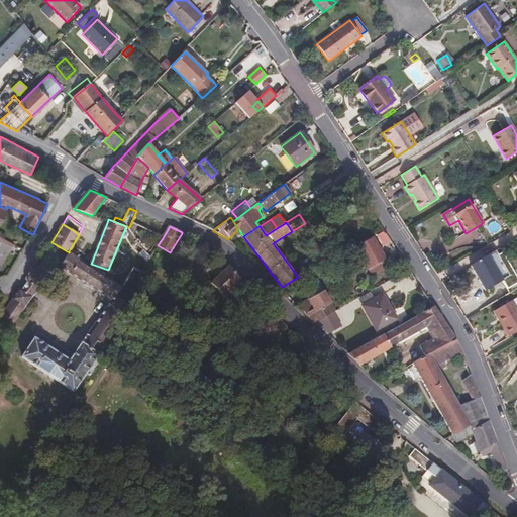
[(385,249),(393,244),(386,232),(378,237),(385,249)]
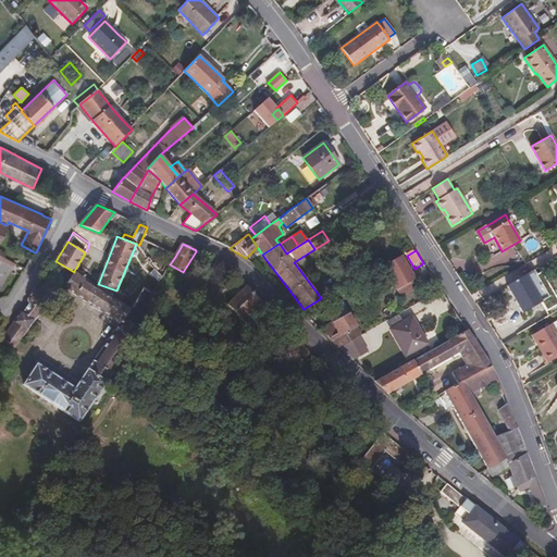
[(413,279),(400,256),(381,267),(395,289),(409,282),(413,279)]
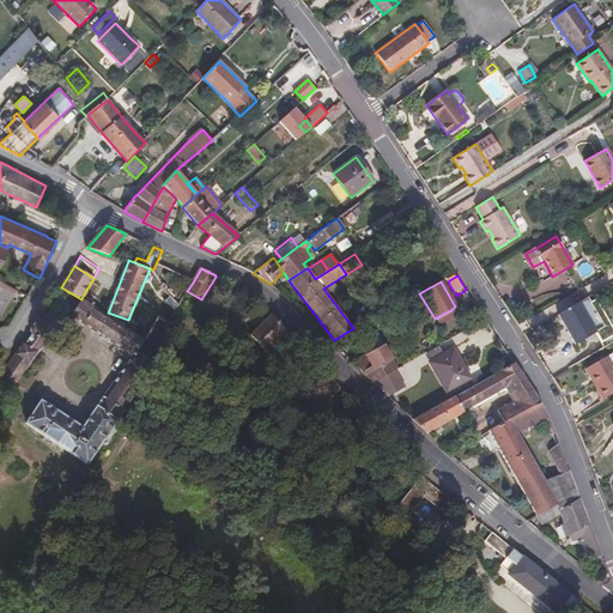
[(146,341),(93,307),(82,298),(82,299),(73,313),(73,316),(125,349),(133,353),(97,406),(86,422),(44,393),(25,422),(86,463),(115,424),(156,364),(150,359),(140,352),(146,341)]
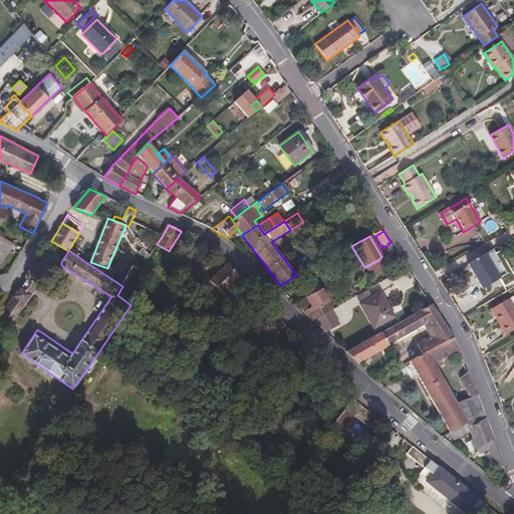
[(500,279),(485,253),(468,263),(482,288),(500,279)]
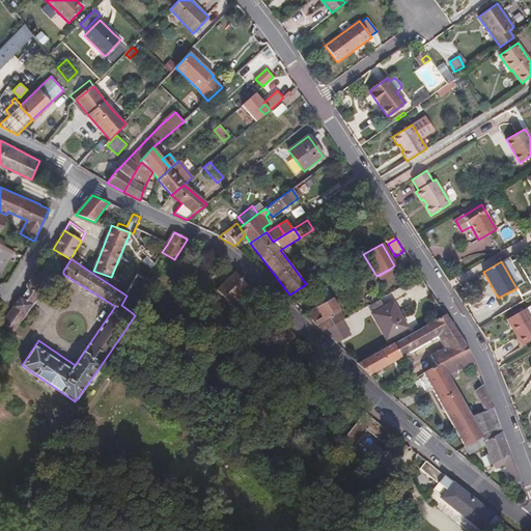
[(234,273),(223,262),(219,268),(229,277),(234,273)]
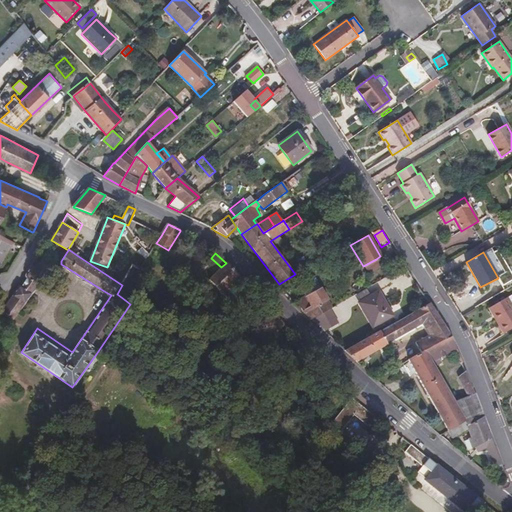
[(17,289),(0,315),(0,319),(1,319),(2,319),(3,319),(4,319),(5,318),(6,318),(6,317),(7,316),(14,320),(25,304),(50,270),(34,259),(25,275),(25,276),(26,277),(26,278),(21,286),(20,286),(18,287),(17,289)]
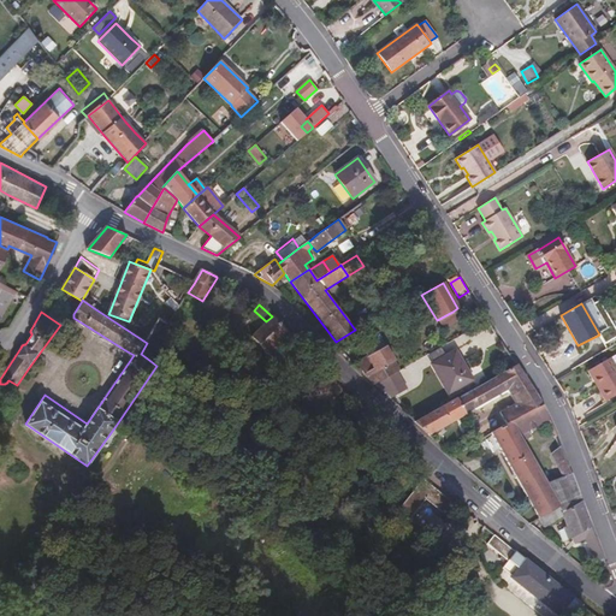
[(457,319),(452,312),(437,320),(442,329),(457,319)]
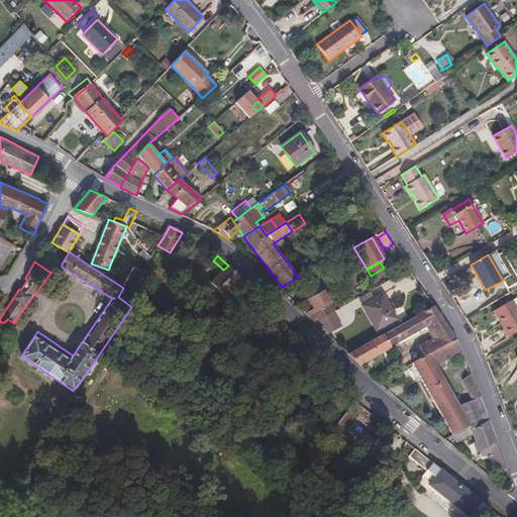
[(228,266),(223,270),(210,283),(224,297),(225,296),(230,302),(247,285),(228,266)]
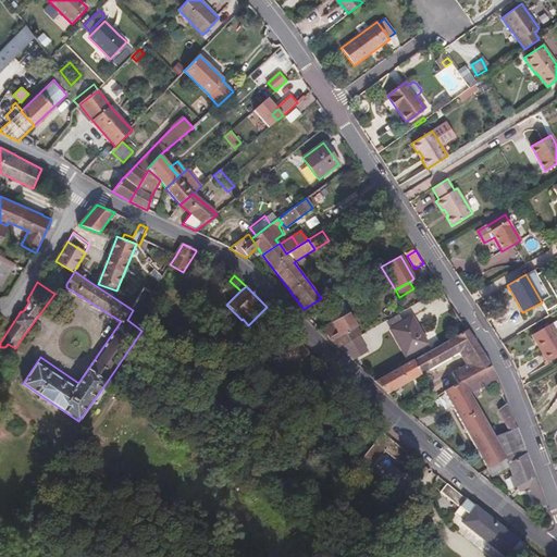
[(338,348),(362,335),(357,326),(343,301),(327,311),(333,322),(322,327),(323,329),(329,338),(338,348)]
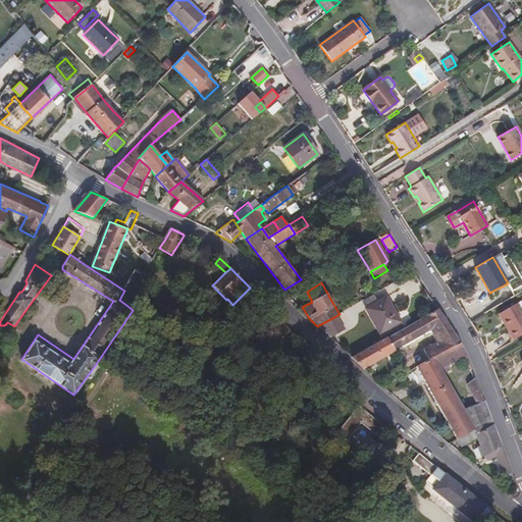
[(362,301),(366,308),(378,302),(374,294),(362,301)]
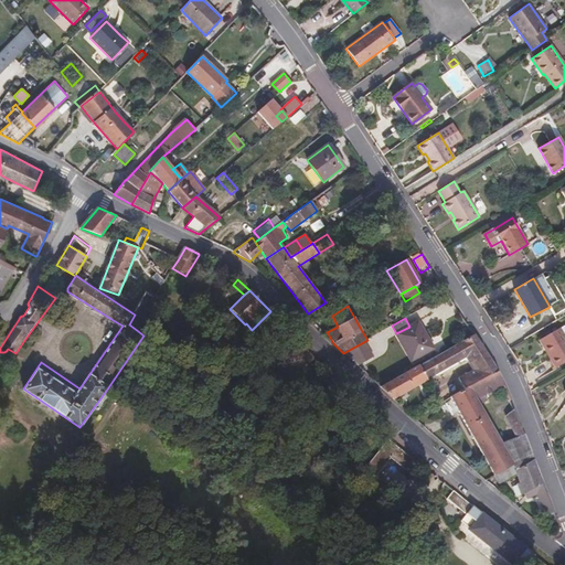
[(425,337),(427,337),(418,321),(416,322),(425,337)]
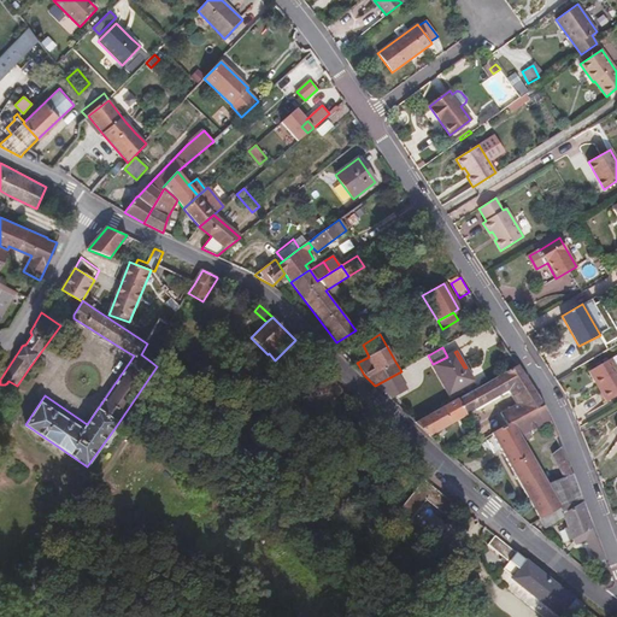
[(474,381),(466,368),(464,368),(454,352),(447,357),(433,364),(433,365),(448,395),(474,381)]
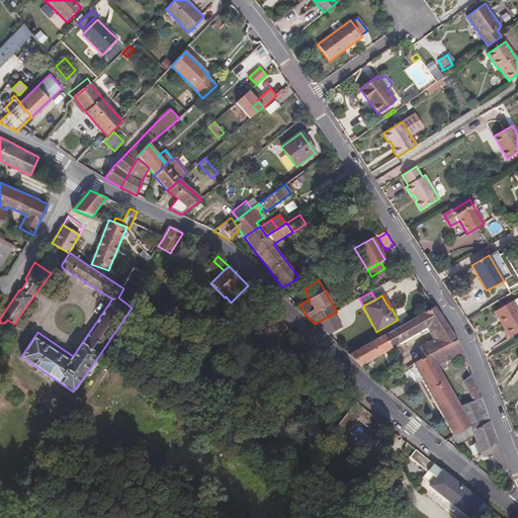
[(517,309),(513,300),(498,310),(505,322),(502,324),(510,337),(517,332),(517,309)]
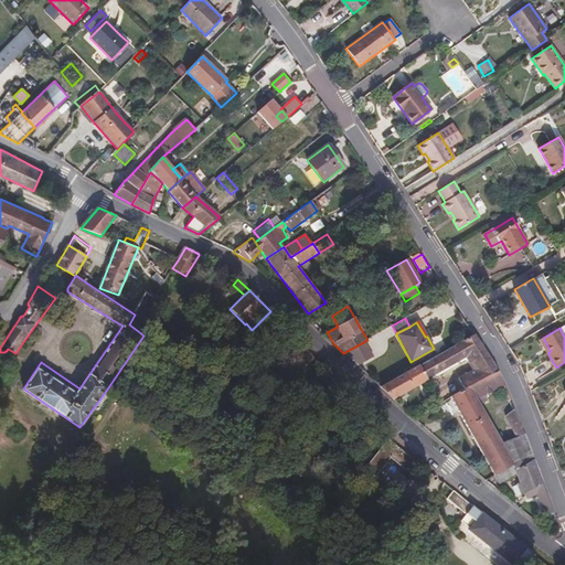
[(498,371),(475,334),(419,365),(424,374),(435,369),(437,373),(440,372),(466,356),(470,354),(473,359),(468,362),(473,370),(458,379),(464,388),(467,387),(498,371)]
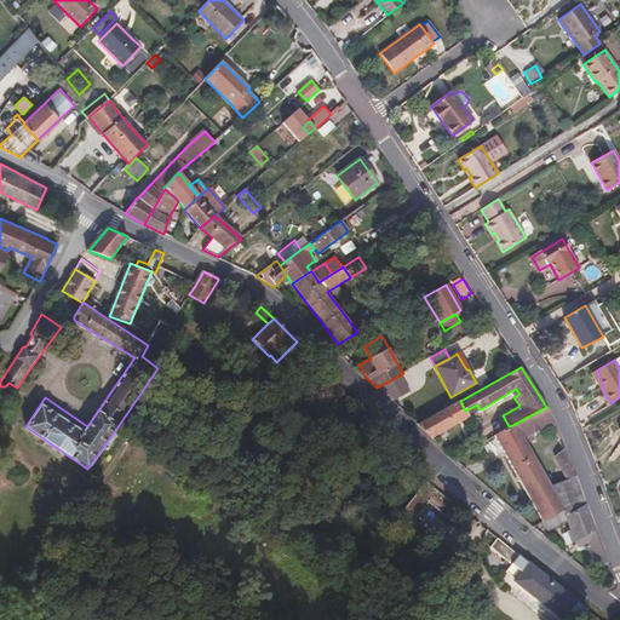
[(604,385),(596,371),(592,373),(601,388),(604,385)]
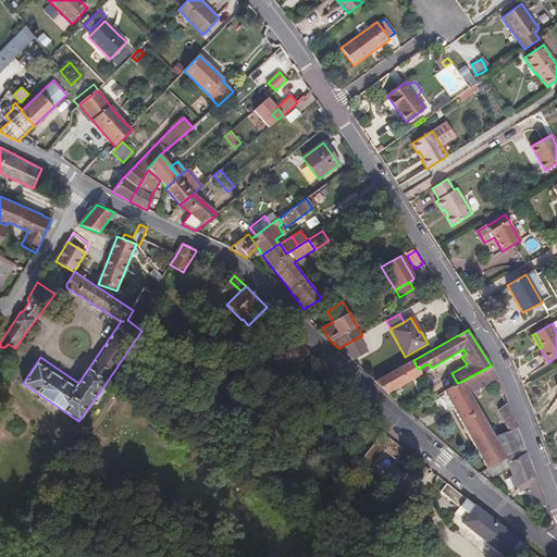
[(309,353),(293,336),(283,345),(299,361),(309,353)]
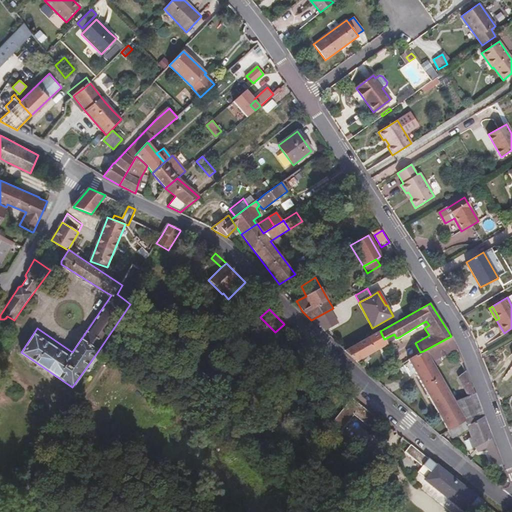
[(380,331),(344,350),(356,361),(387,344),(387,343),(384,339),(380,331)]
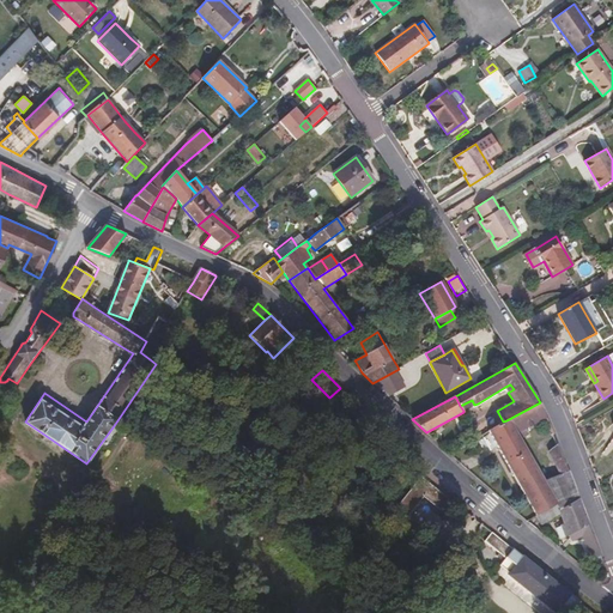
[(472,400),(460,406),(463,411),(474,405),(472,400)]
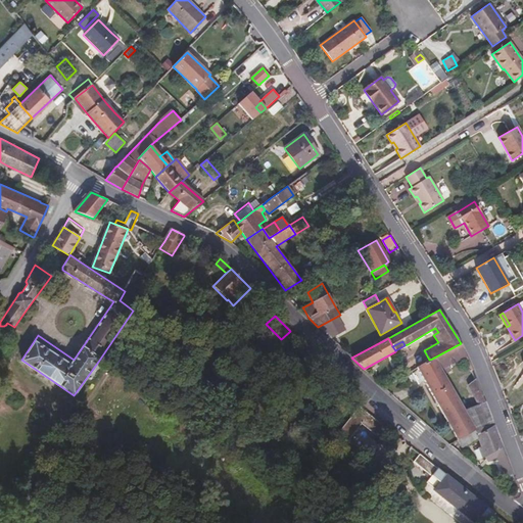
[(467,357),(461,343),(432,359),(429,360),(417,367),(427,385),(458,439),(474,430),(476,429),(464,410),(452,387),(443,374),(441,369),(448,366),(460,360),(464,370),(466,371),(472,371),(467,357)]
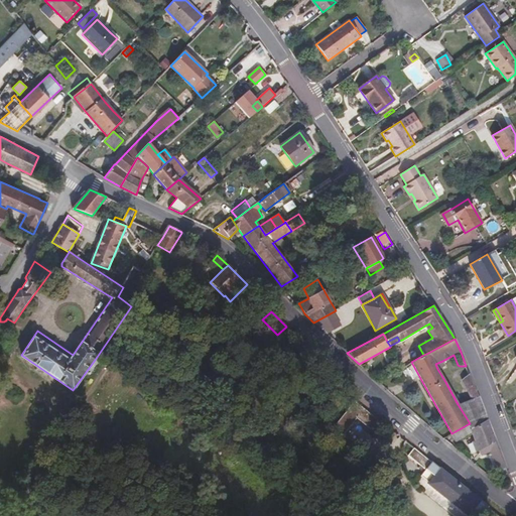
[(445,365),(442,361),(435,364),(437,369),(445,365)]
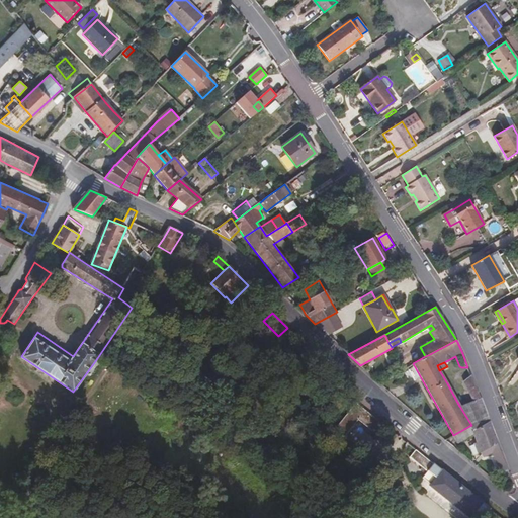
[(481,398),(470,375),(463,380),(473,401),(481,398)]
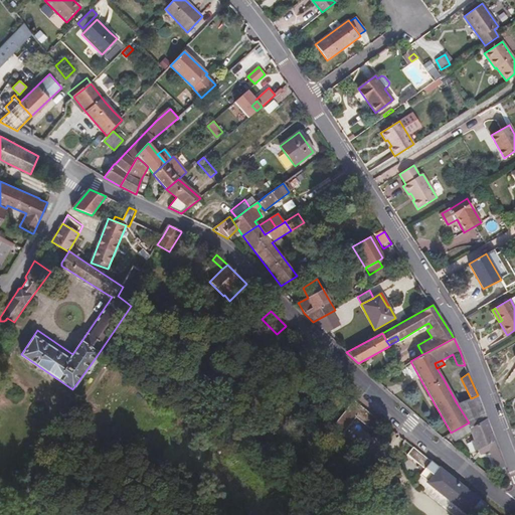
[(478,395),(471,398),(457,403),(469,422),(472,428),(486,418),(478,396),(478,395)]
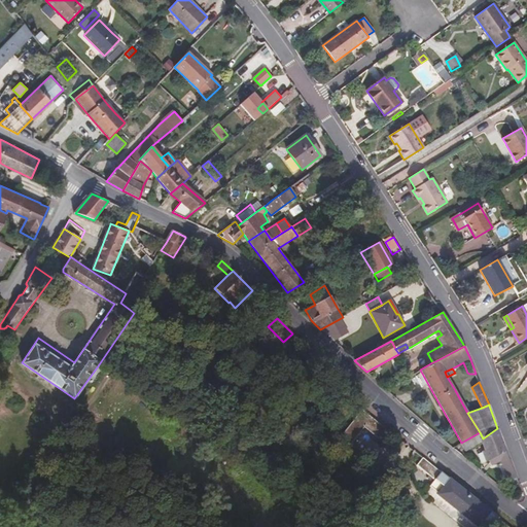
[(388,430),(361,410),(339,438),(349,447),(364,427),(381,441),(388,430)]
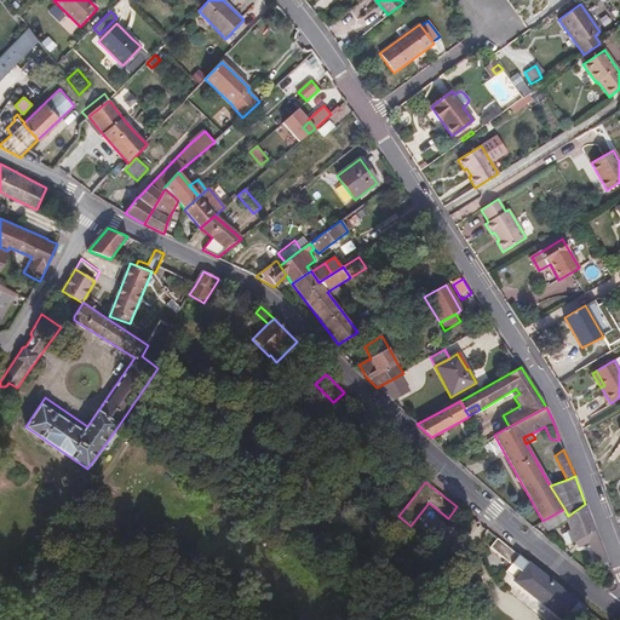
[(562,510),(543,521),(541,522),(547,530),(567,520),(570,530),(568,532),(573,543),(575,541),(586,535),(589,541),(598,567),(607,562),(585,504),(568,516),(566,516),(562,510)]
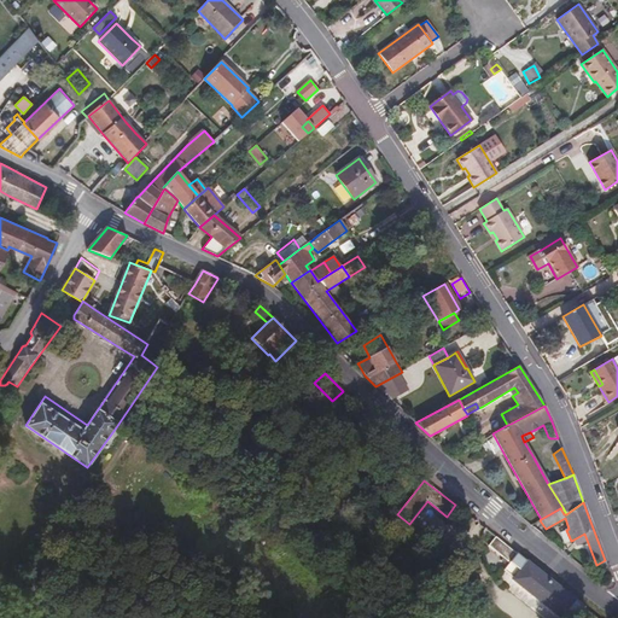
[(584,534),(573,540),(577,546),(587,540),(584,534)]
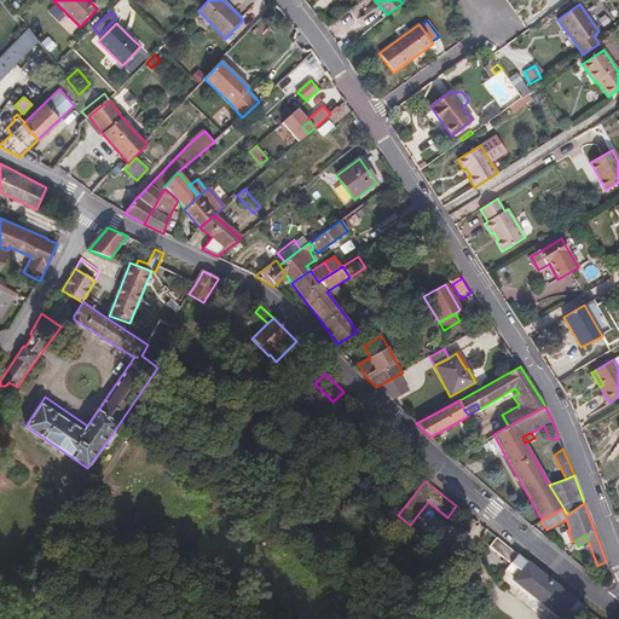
[(553,583),(497,538),(490,547),(504,557),(502,561),(505,563),(508,561),(510,563),(504,571),(515,579),(514,580),(560,618),(561,617),(568,608),(578,615),(576,618),(597,618),(584,608),(585,607),(580,605),(553,583)]
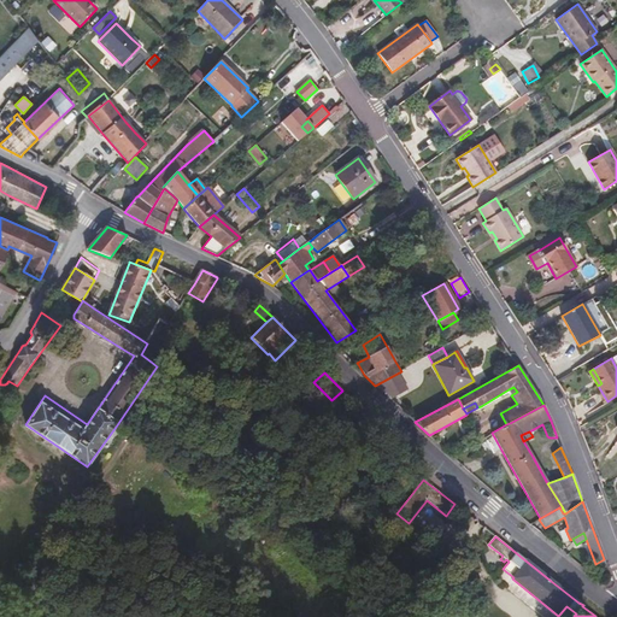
[(566,606),(559,615),(562,616),(574,616),(576,613),(566,606)]
